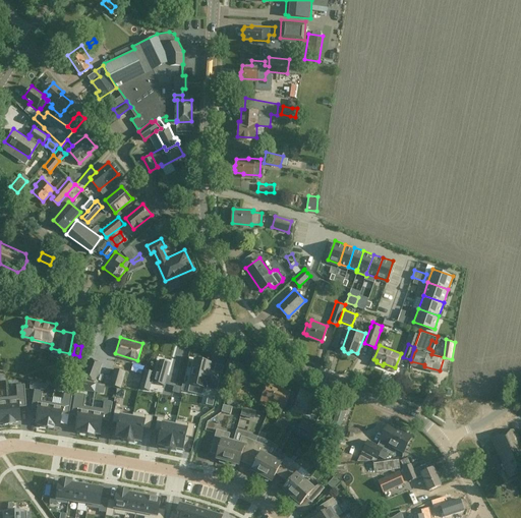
[(98,380),(102,360),(91,357),(85,377),(98,380)]
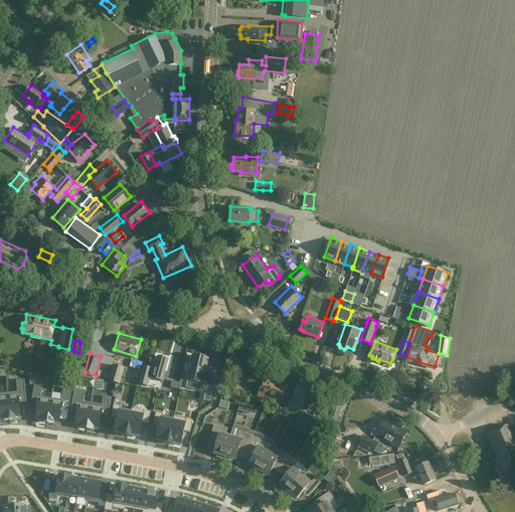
[(203,381),(204,377),(214,380),(217,367),(210,366),(210,367),(206,366),(208,357),(192,353),(187,377),(203,381)]
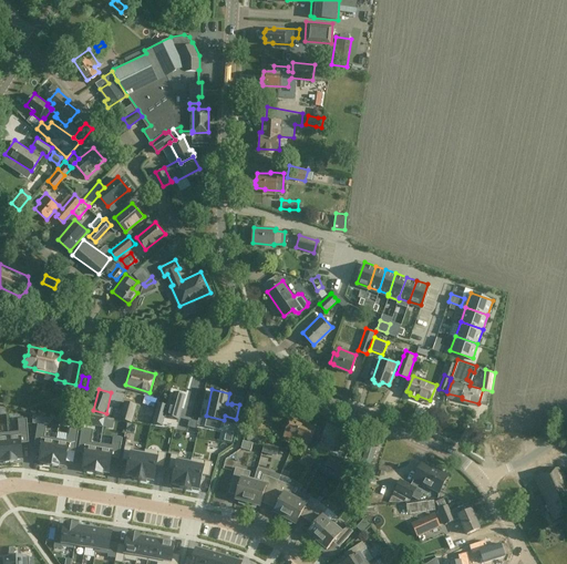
[(168,398),(161,422),(173,426),(176,411),(185,414),(191,395),(182,392),(179,401),(168,398)]
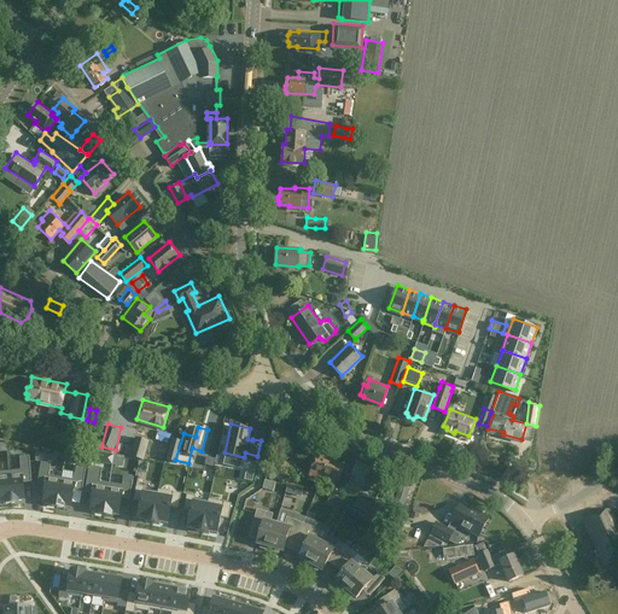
[(135,436),(129,455),(144,458),(149,440),(135,436)]
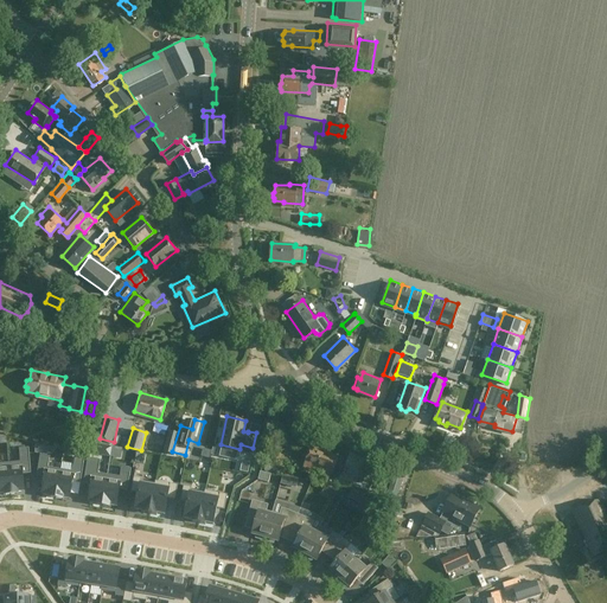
[(338,455),(311,444),(302,467),(310,469),(312,464),(325,469),(324,473),(330,476),(338,455)]
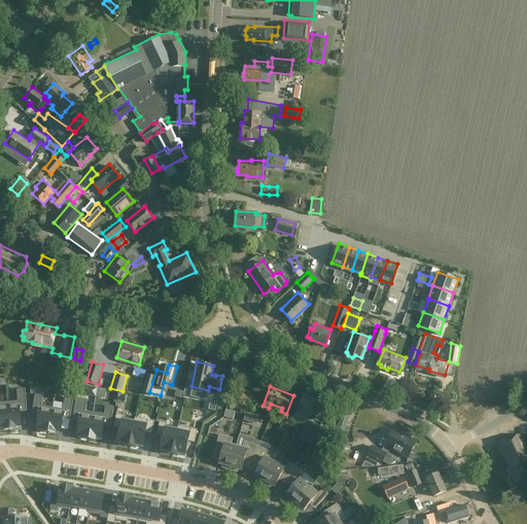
[(20,410),(27,410),(25,387),(16,388),(18,399),(6,400),(9,427),(15,426),(15,425),(21,424),(20,410)]
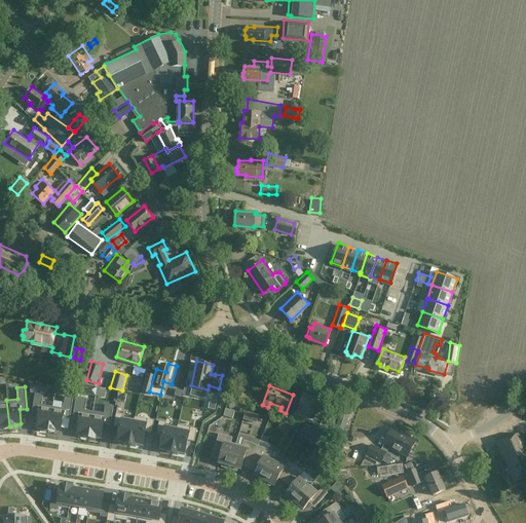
[(126,393),(122,391),(118,390),(118,393),(117,399),(124,400),(126,393)]
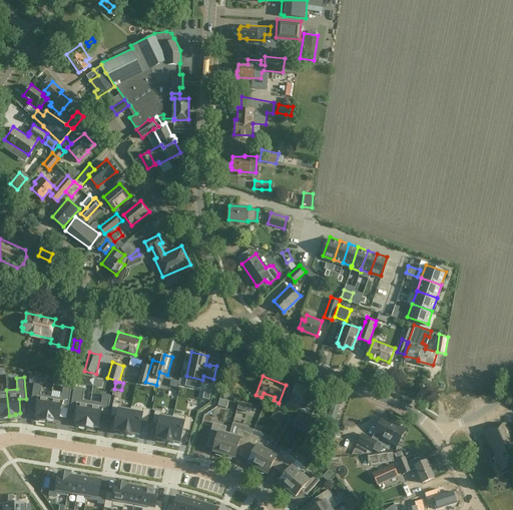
[(42,383),(34,382),(31,401),(38,402),(36,416),(41,417),(41,418),(47,419),(51,395),(40,393),(42,383)]
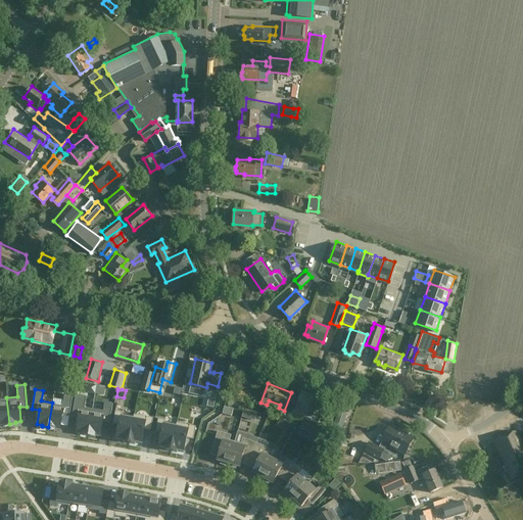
[(60,428),(62,413),(69,415),(73,393),(64,392),(62,405),(52,403),(48,427),(54,428),(54,427),(60,428)]
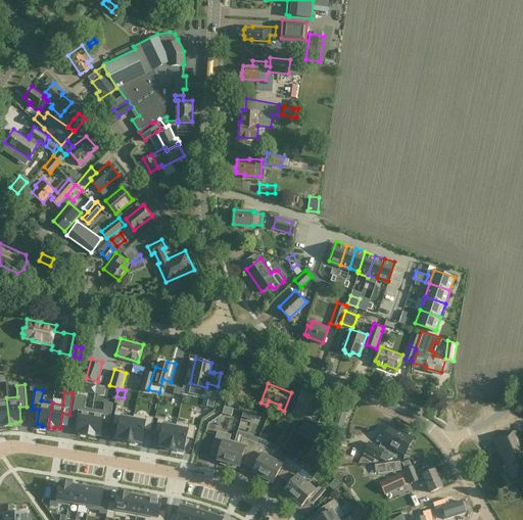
[(86,394),(75,393),(72,415),(79,416),(77,430),(82,431),(82,433),(88,434),(92,408),(84,406),(86,394)]
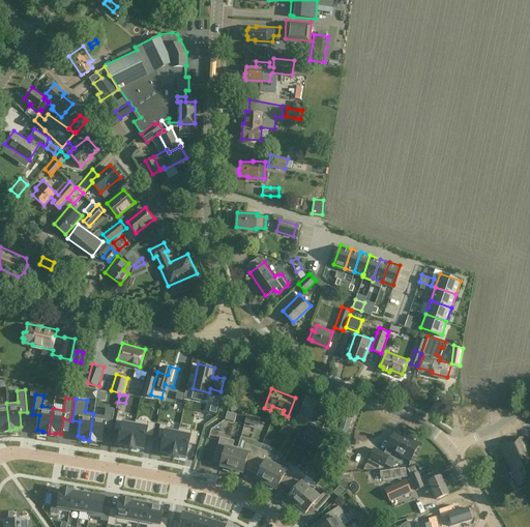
[(216,411),(216,409),(218,403),(211,401),(210,408),(209,410),(216,411)]
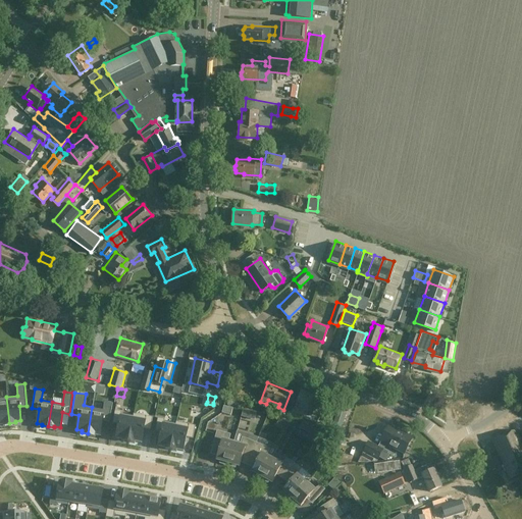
[(321,398),(314,396),(310,408),(315,409),(316,407),(318,407),(321,398)]
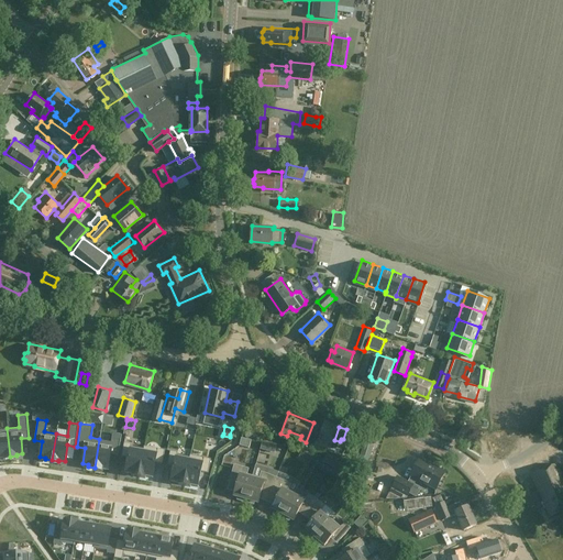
[(0,456),(2,456),(2,457),(10,457),(7,428),(0,428),(0,456)]
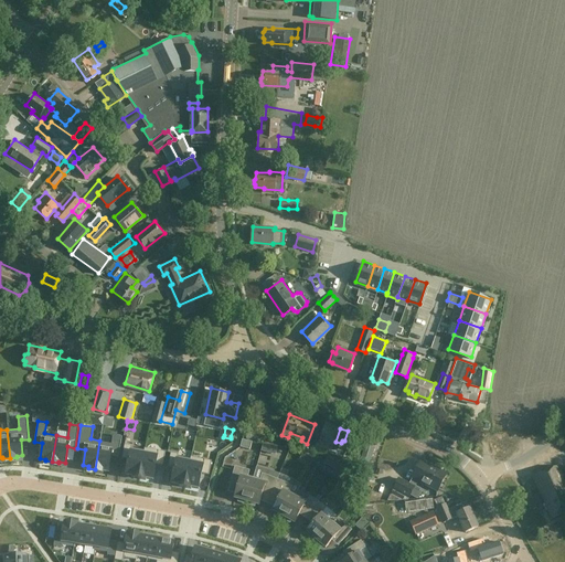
[(118,455),(121,434),(113,433),(112,442),(99,441),(95,469),(103,470),(103,468),(108,469),(110,454),(118,455)]
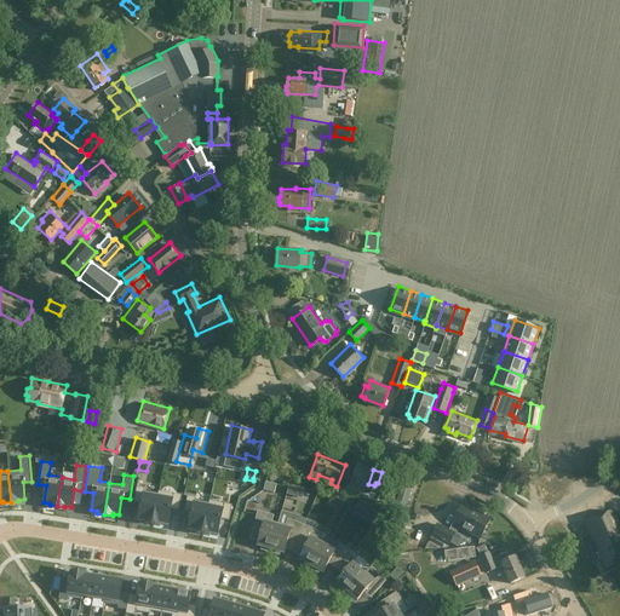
[(306,495),(310,482),(302,479),(298,491),(306,495)]
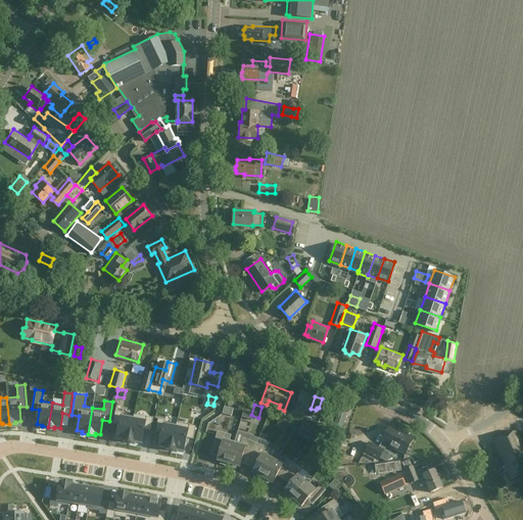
[(230,415),(232,408),(223,406),(221,413),(230,415)]
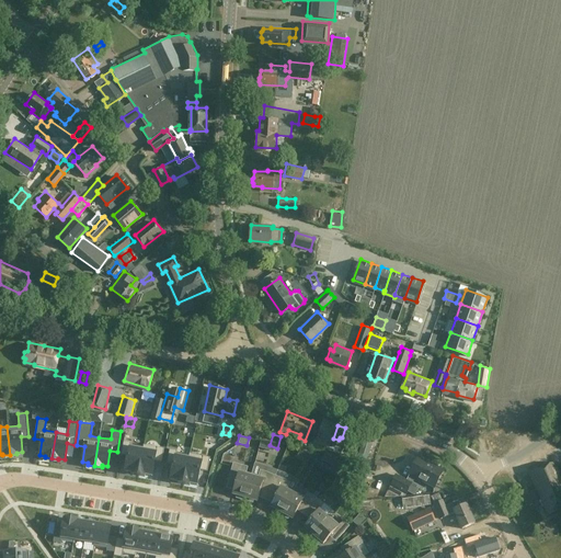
[(260,440),(259,446),(267,448),(270,441),(260,440)]
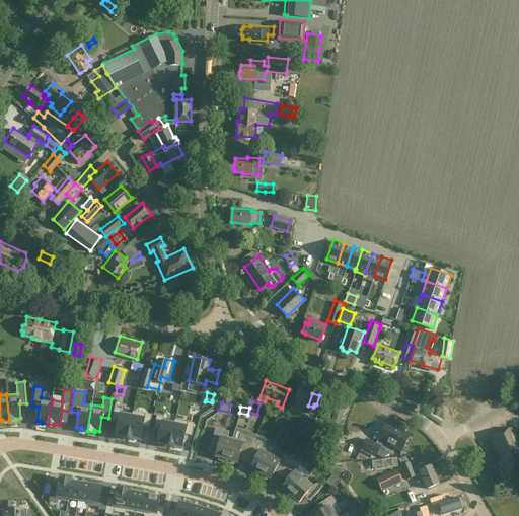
[(337,430),(344,409),(336,407),(329,428),(337,430)]
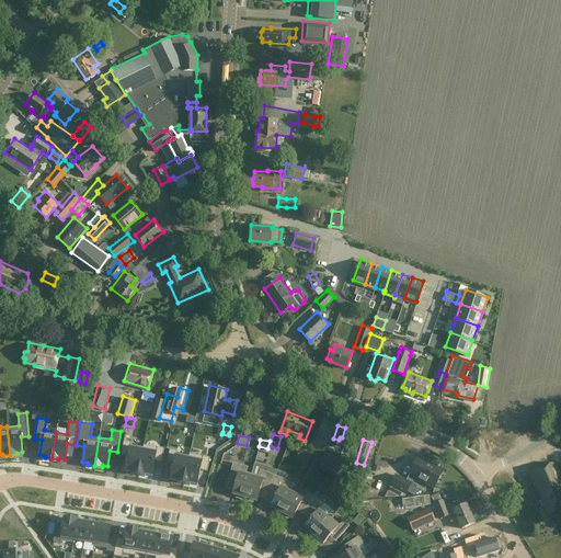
[(130,445),(126,467),(139,469),(144,447),(130,445)]
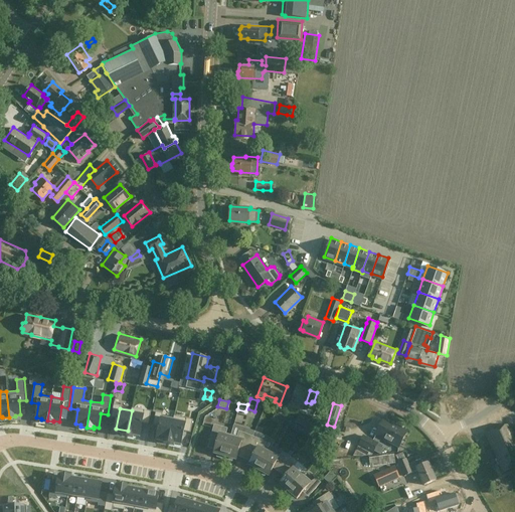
[(132,410),(128,431),(139,434),(143,412),(132,410)]
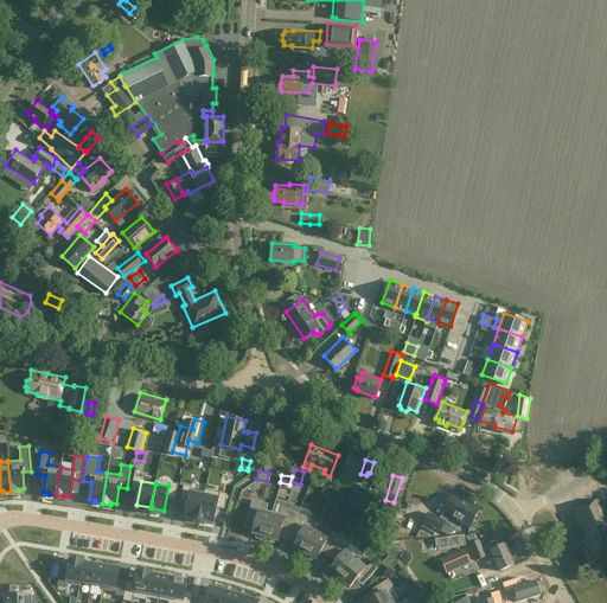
[(191,489),(186,515),(199,518),(204,492),(191,489)]
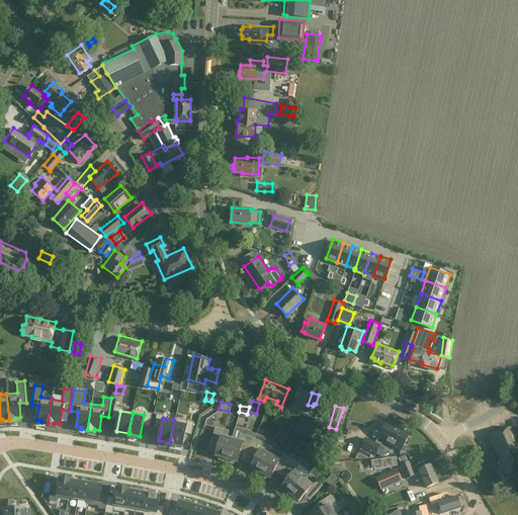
[(296,419),(293,423),(300,429),(304,425),(296,419)]
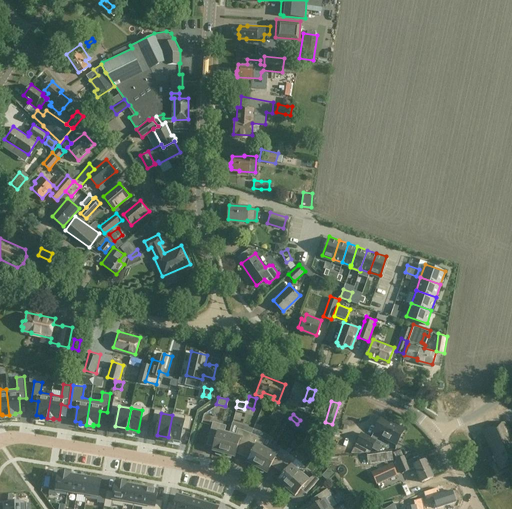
[(172,415),(168,437),(178,439),(182,417),(172,415)]
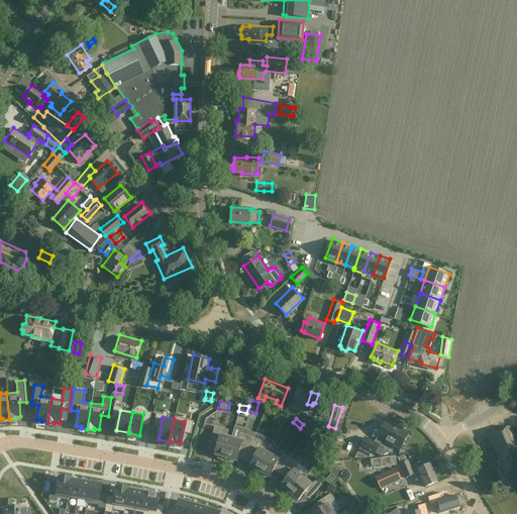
[(386,419),(377,435),(400,447),(408,431),(386,419)]
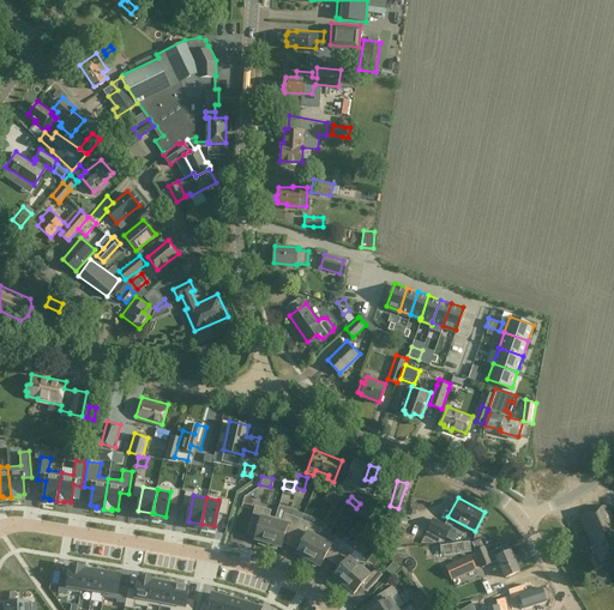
[(596,526),(609,555),(613,553),(613,517),(607,502),(579,515),(587,531),(596,526)]
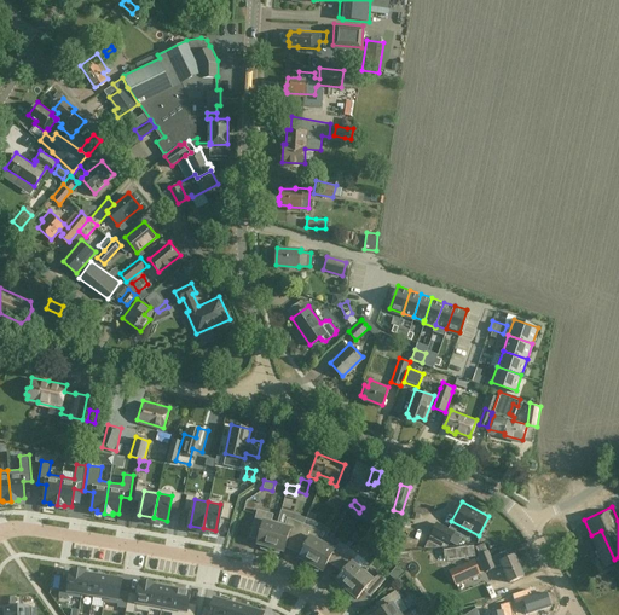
[(260,546),(270,549),(278,520),(272,518),(273,511),(258,508),(253,523),(261,526),(258,543),(261,544),(260,546)]
